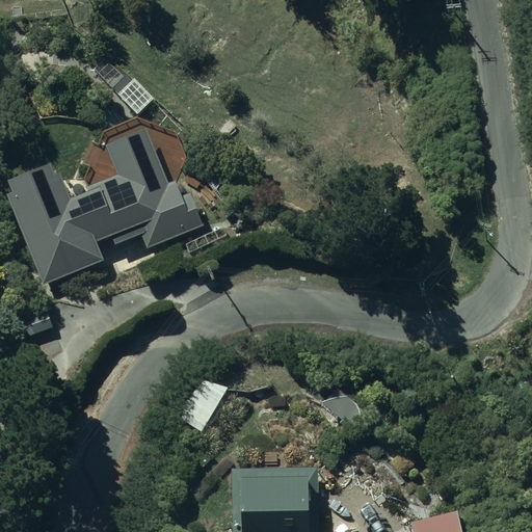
[(48,162),(8,179),(18,202),(10,203),(43,283),(104,259),(97,242),(112,236),(114,241),(143,230),(149,241),(200,220),(190,196),(182,200),(177,185),(170,188),(145,127),(103,143),(117,178),(88,189),(91,197),(72,205),(64,184),(58,187),(48,162)]
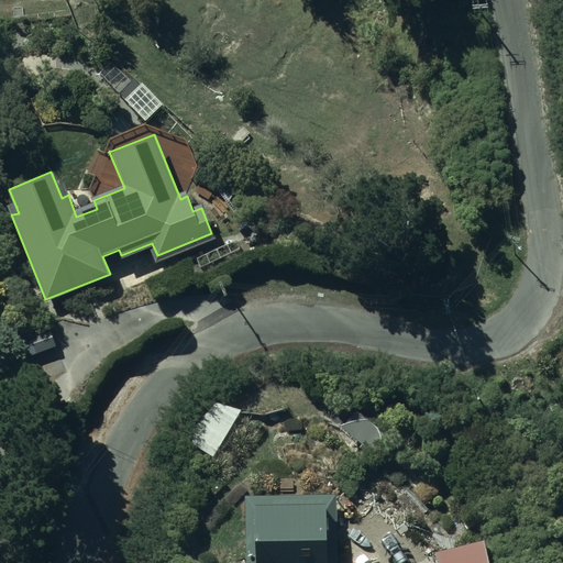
[(50,324),(24,334),(33,354),(57,344),(50,324)]
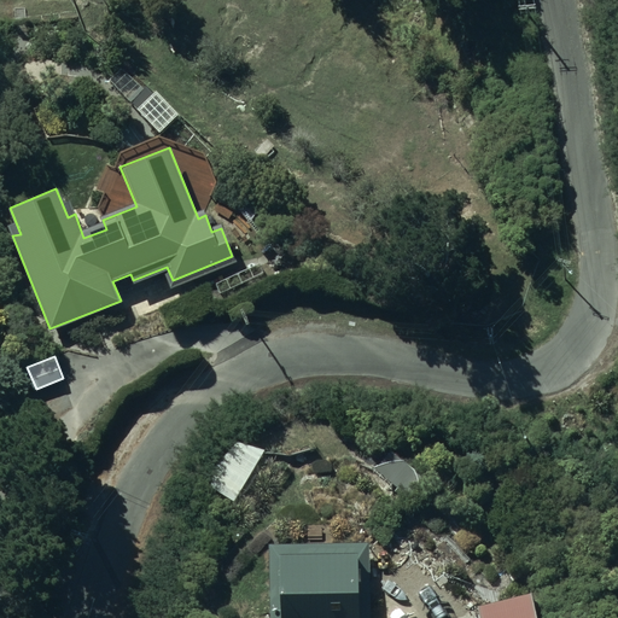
[(394,445),(377,466),(410,496),(429,476),(394,445)]
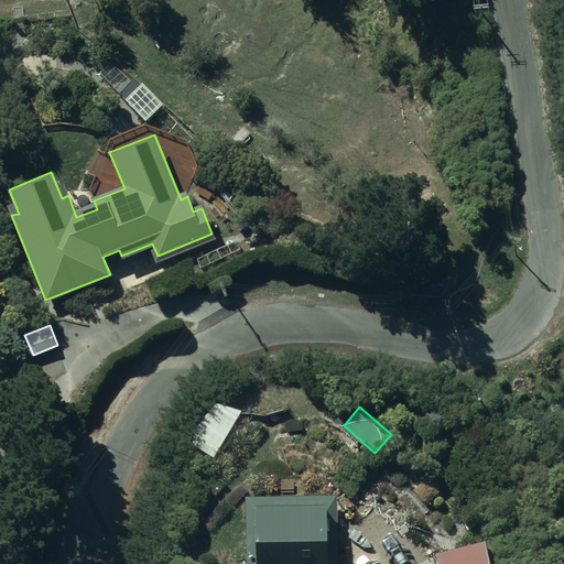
[(247,563),(340,563),(337,492),(306,492),(306,478),(278,478),(278,492),(247,494),(247,563)]
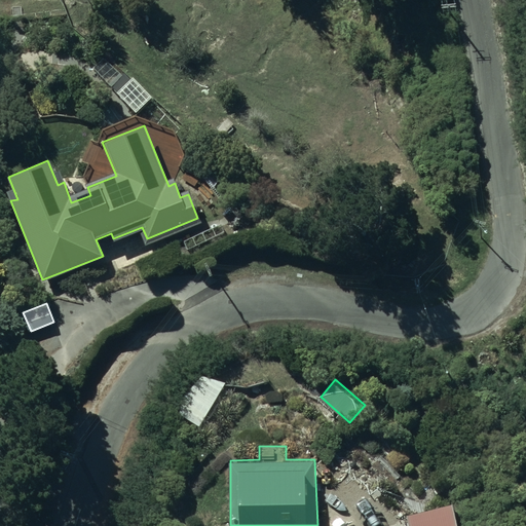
[(464,525),(459,498),(408,510),(411,525),(464,525)]
